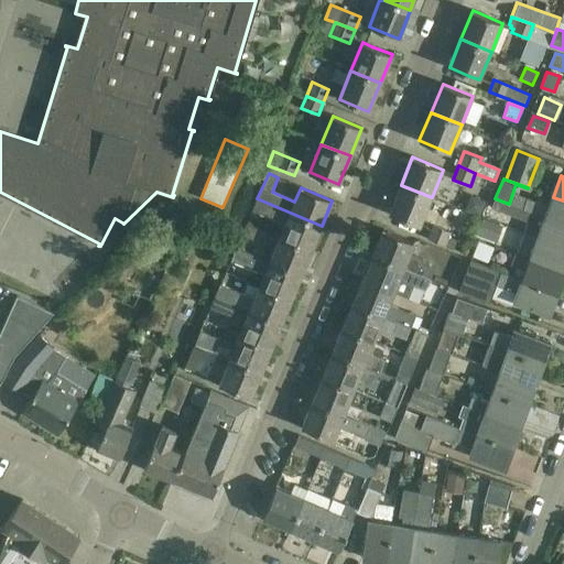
[(420,226),(432,197),(401,185),(389,214),(420,226)]
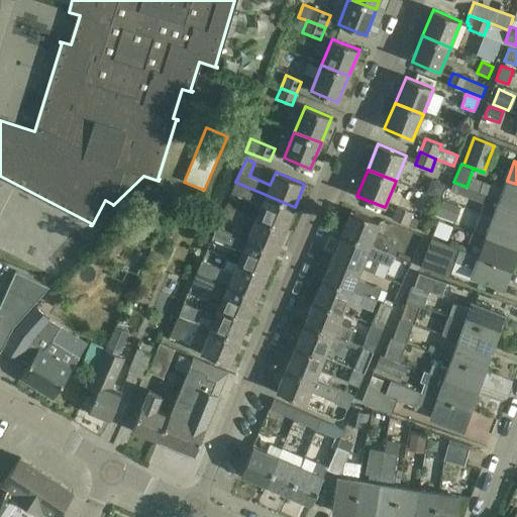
[(516,184),(507,181),(503,189),(484,182),(480,192),(516,205),(516,184)]
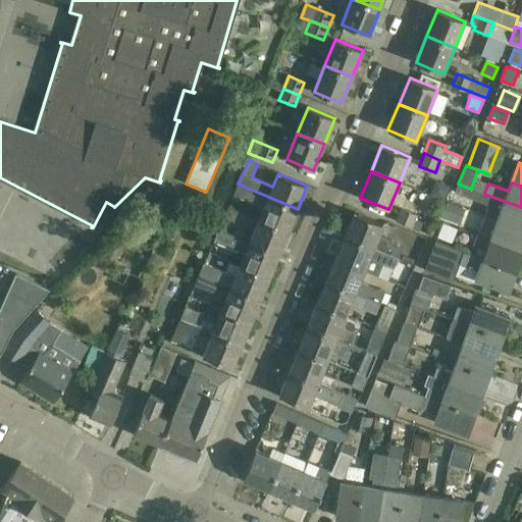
[(298,209),(238,184),(233,194),(264,207),(259,219),(289,231),(298,209)]
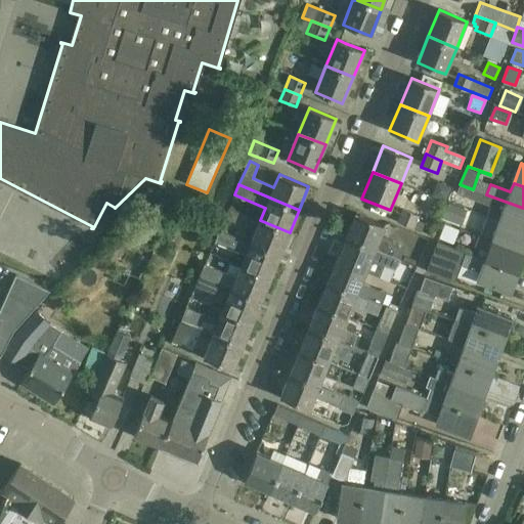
[(523,208),(486,194),(473,189),(460,184),(456,193),(490,206),(486,217),(487,217),(523,230),(523,208)]
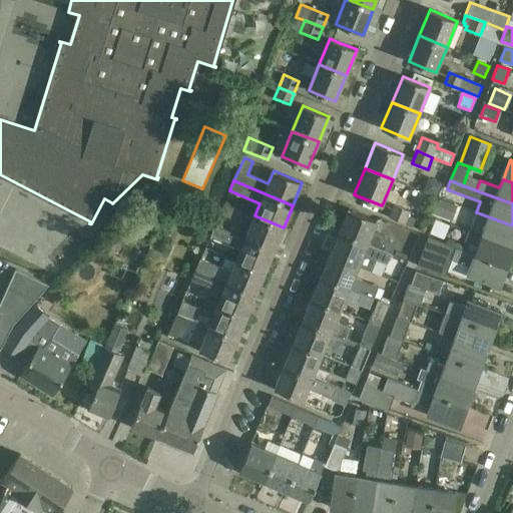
[(457,205),(439,198),(434,213),(451,220),(457,205)]
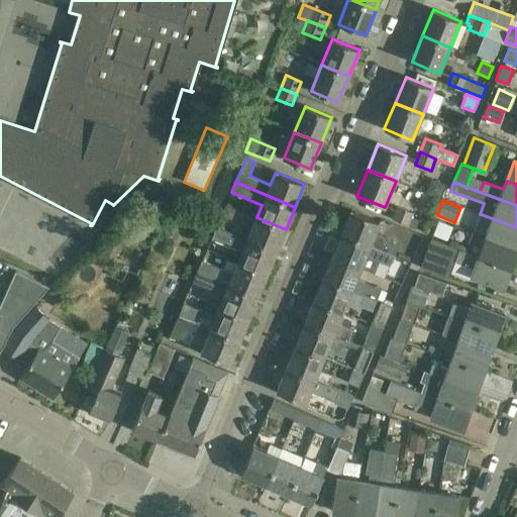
[(225,206),(221,216),(227,218),(232,216),(234,210),(225,206)]
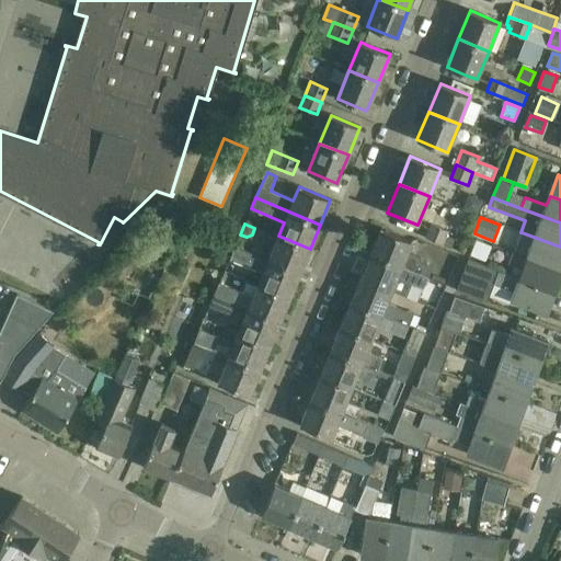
[(426,238),(451,248),(455,239),(447,236),(448,231),(432,225),(426,238)]
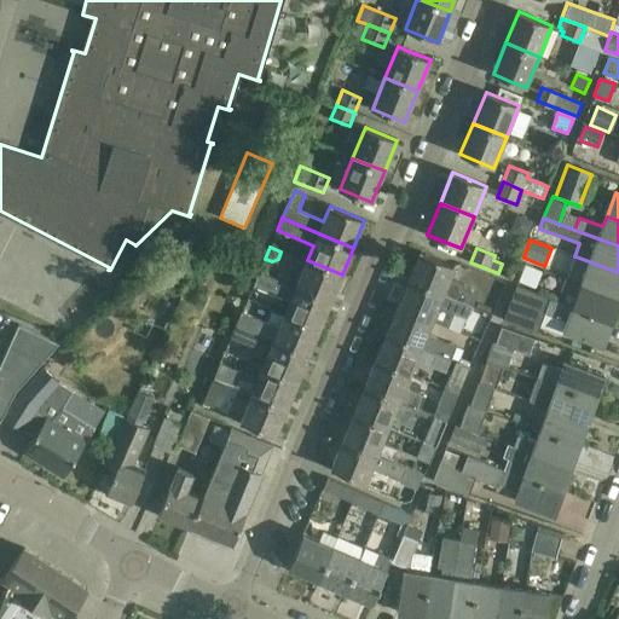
[(409,279),(474,306),(479,293),(464,287),(466,284),(451,278),(456,266),(420,252),(409,279)]
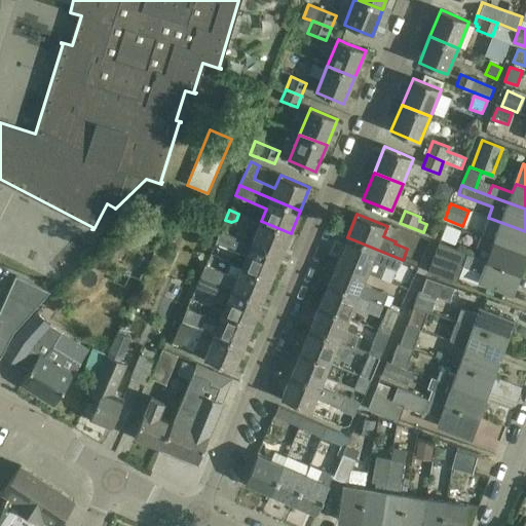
[(525,253),(525,231),(489,218),(483,237),(525,253)]
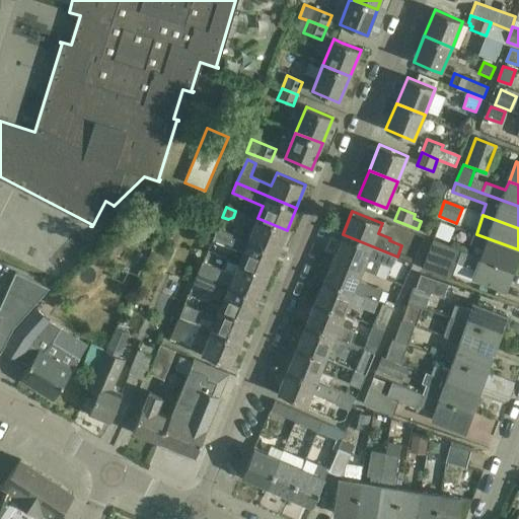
[(278,252),(287,230),(257,218),(248,240),(278,252)]
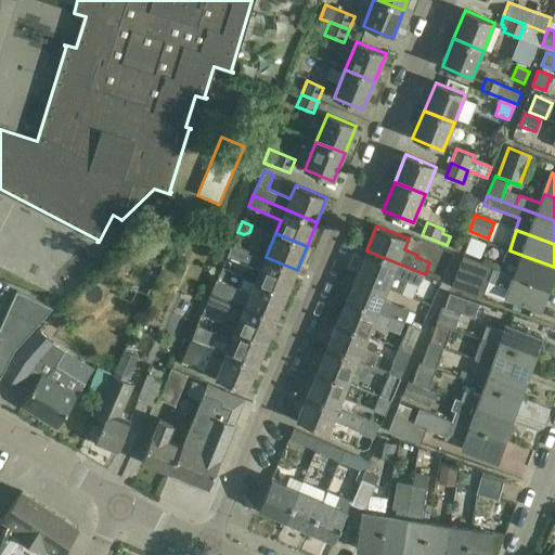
[(470,239),(466,252),(481,258),(487,244),(470,239)]
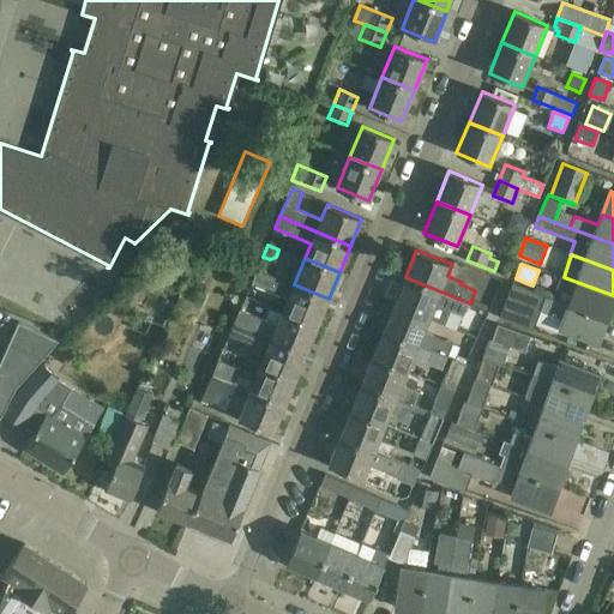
[(283,311),(317,325),(329,299),(294,284),(281,280),(264,272),(257,270),(252,283),(288,300),(283,311)]
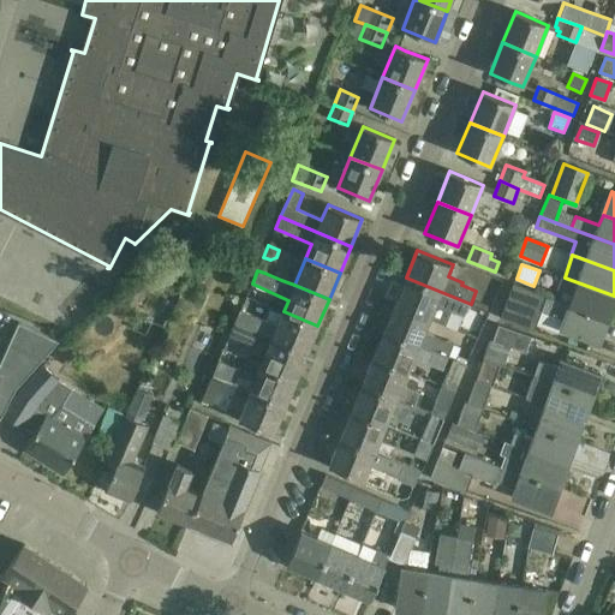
[(556,288),(573,296),(569,305),(608,318),(614,298),(614,296),(565,278),(561,276),(556,288)]
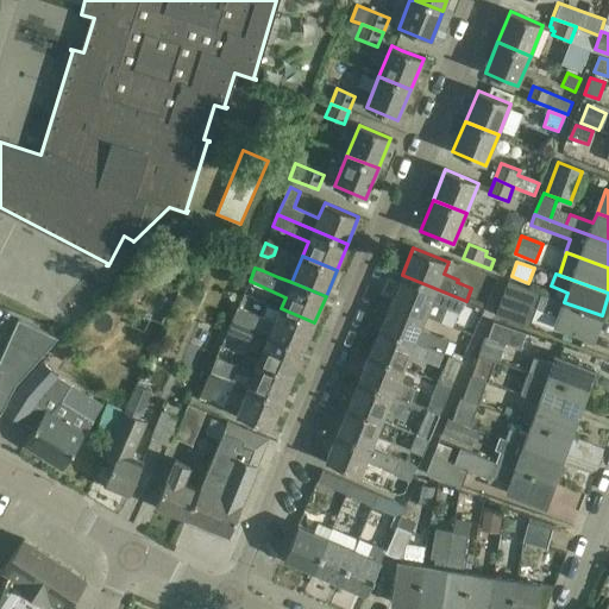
[(466,301),(402,275),(391,301),(426,316),(439,321),(445,305),(462,312),(466,301)]
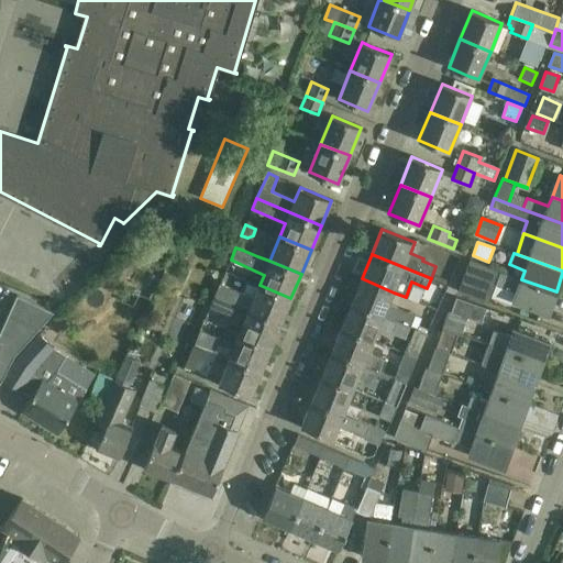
[(486,297),(495,266),(466,258),(457,289),(486,297)]
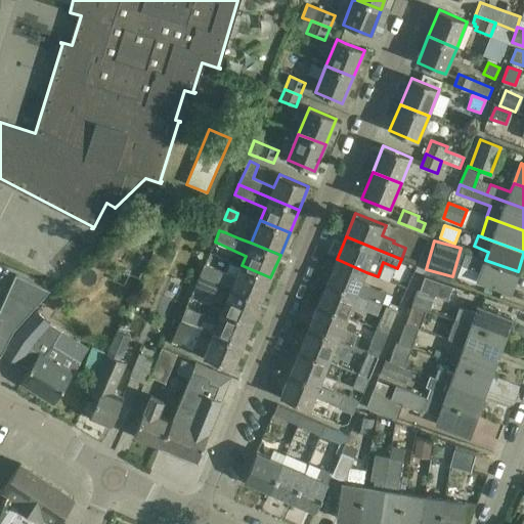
[(461,265),(480,272),(478,279),(510,292),(518,271),(485,260),(466,253),(461,265)]
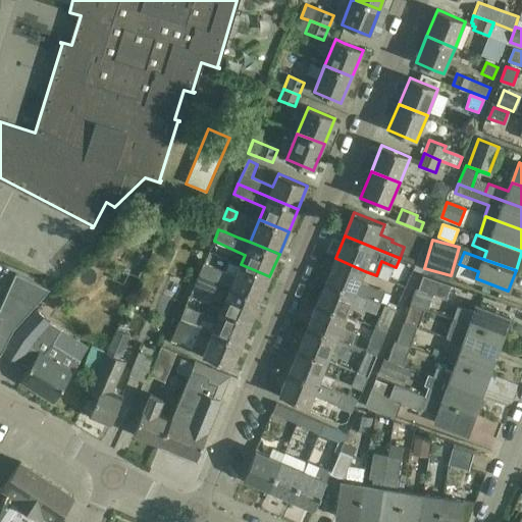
[(365,271),(335,258),(326,281),(365,297),(380,304),(384,293),(361,282),(365,271)]
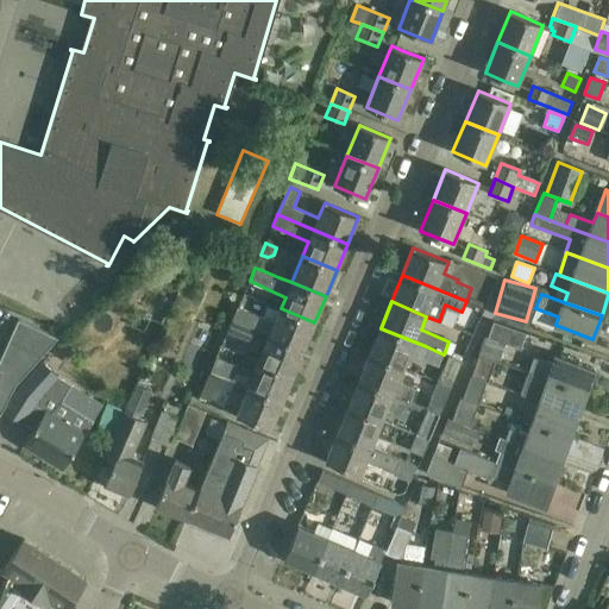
[(303,349),(314,322),(281,308),(275,322),(238,307),(232,320),(258,331),(270,336),(303,349)]
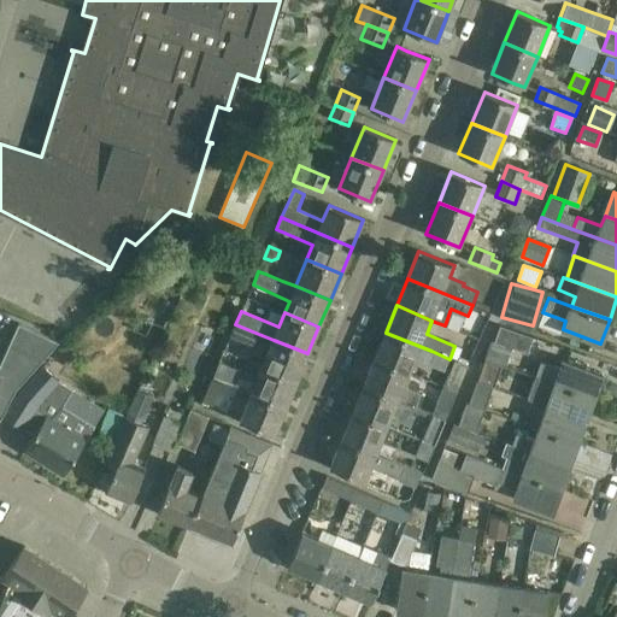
[(0,372),(0,419),(16,391),(59,342),(18,324),(0,364),(0,365),(4,368),(0,374),(0,372)]
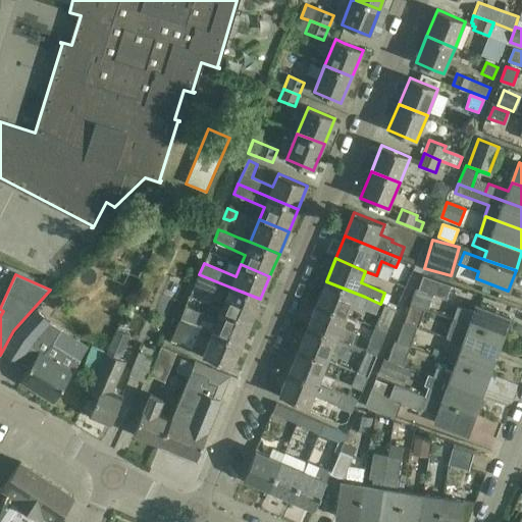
[(216,294),(221,283),(199,274),(195,284),(216,294)]
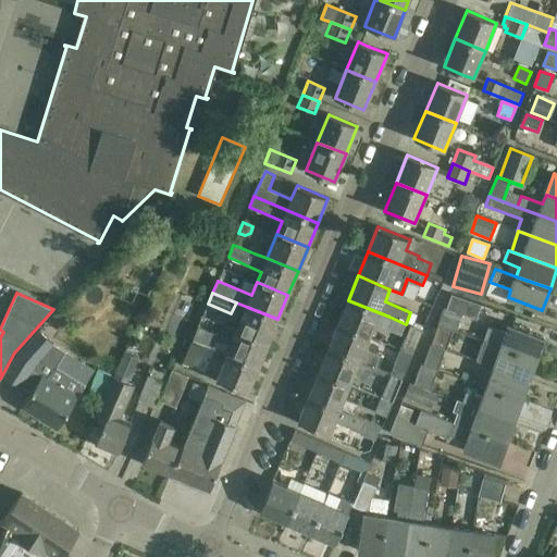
[(437,325),(453,330),(457,331),(462,314),(475,319),(481,305),(452,295),(447,307),(444,306),(437,325)]
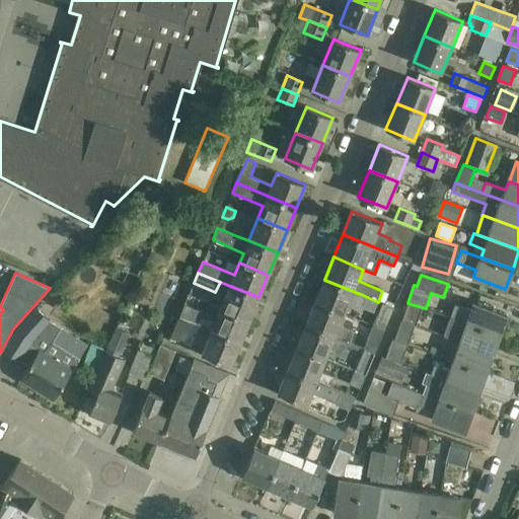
[(363,295),(324,280),(315,302),(345,314),(349,304),(358,307),(363,295)]
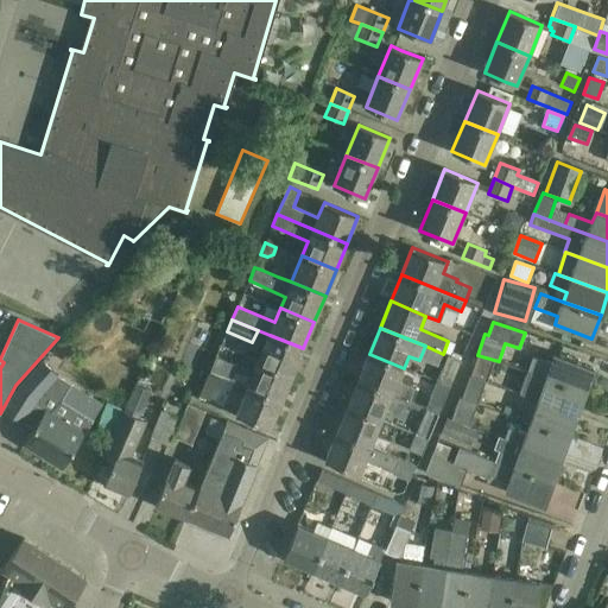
[(292,375),(303,348),(270,335),(259,361),(292,375)]
